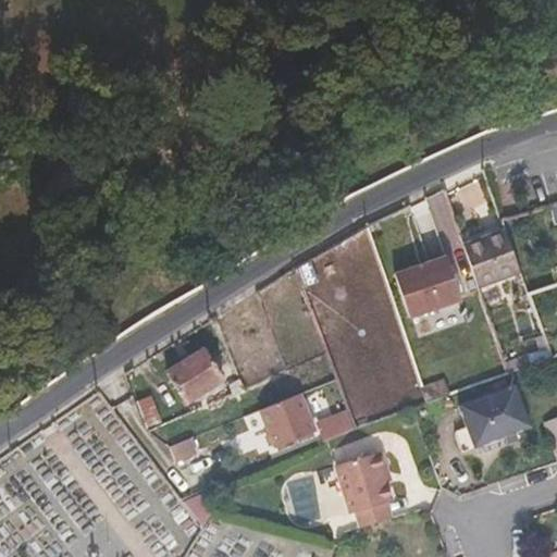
[(465,245),(480,288),(520,273),(505,231),(465,245)]
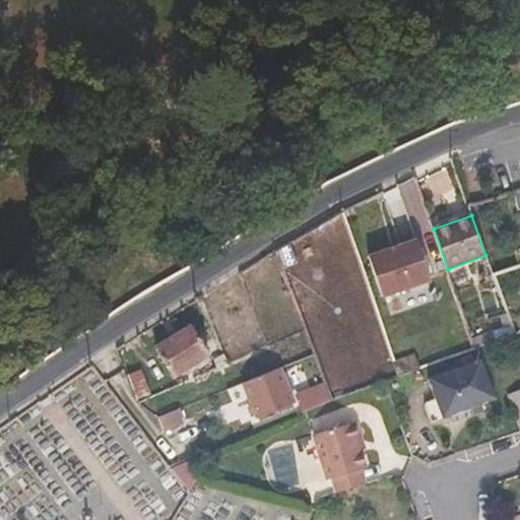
[(384,297),(432,281),(417,241),(370,256),(384,297)]
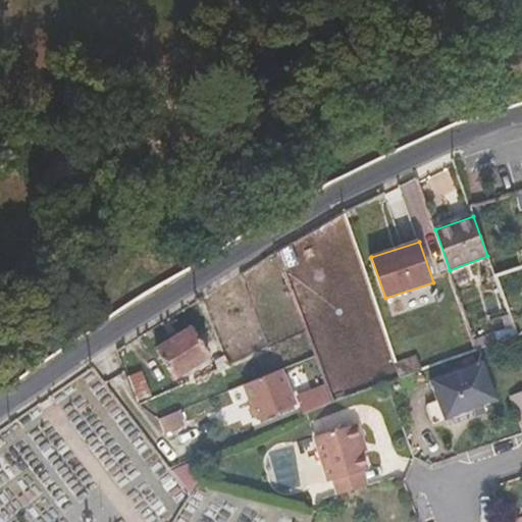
[(175,378),(211,355),(194,328),(158,351),(175,378)]
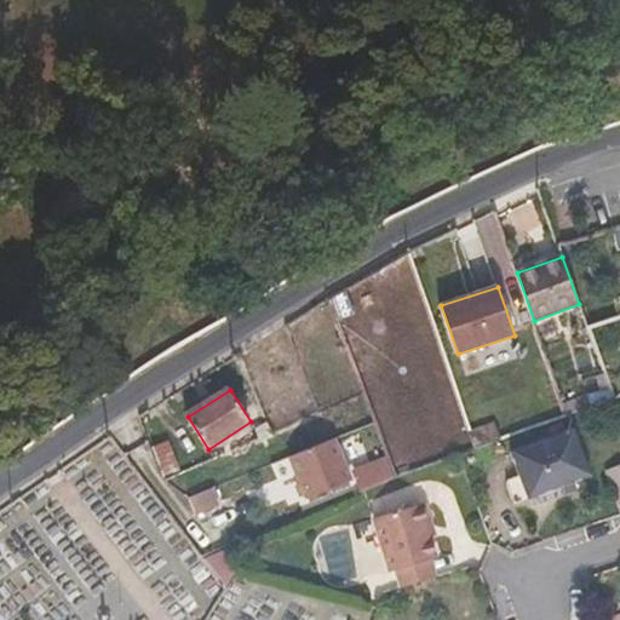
[(503,440),(497,423),(470,432),(476,451),(503,440)]
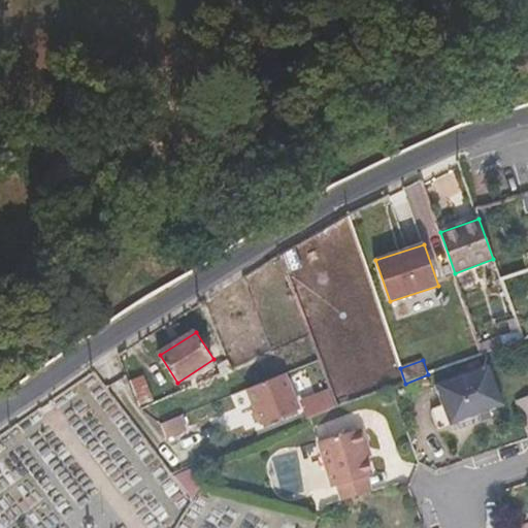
[(230,361),(219,365),(222,374),(233,370),(230,361)]
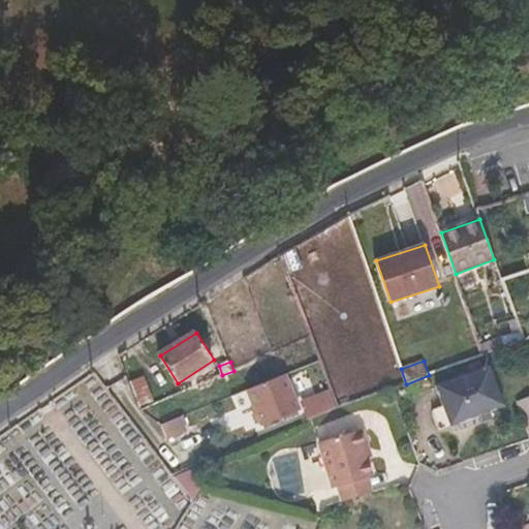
[(504,405),(490,366),(436,385),(452,426),(457,423),(460,431),(481,423),(478,415),(504,405)]
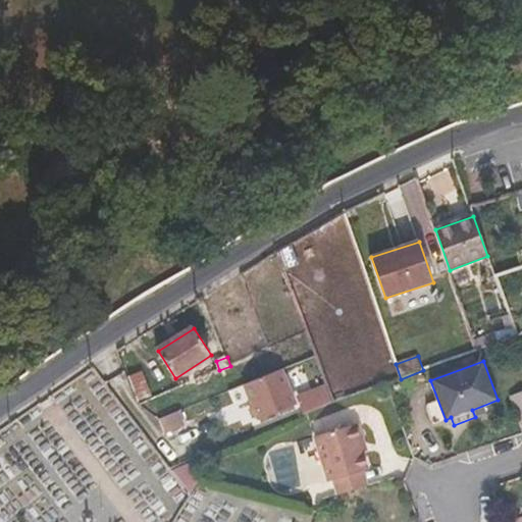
[(260,422),(297,407),(282,370),(245,385),(260,422)]
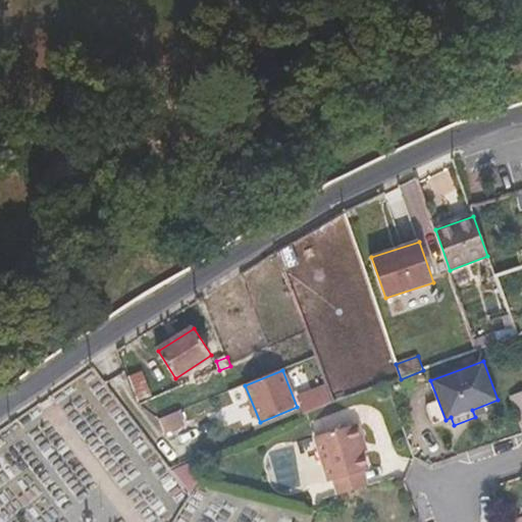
[(153,397),(145,374),(134,377),(141,401),(153,397)]
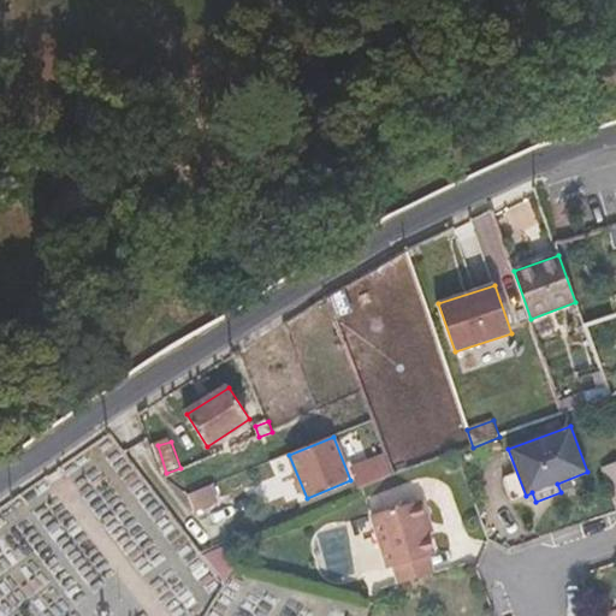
[(360,486),(395,472),(385,449),(350,465),(360,486)]
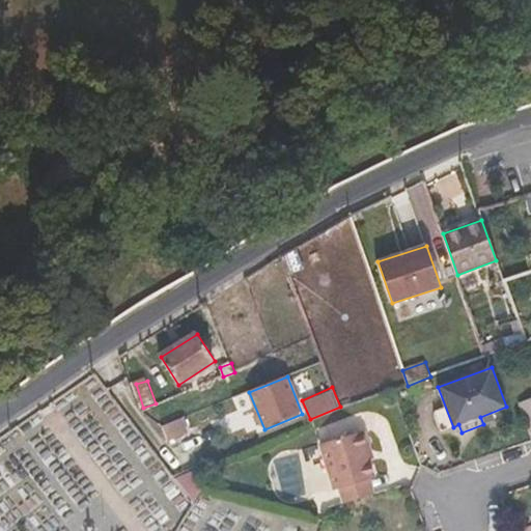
[(529,432),(530,431),(530,398),(520,402),(529,432)]
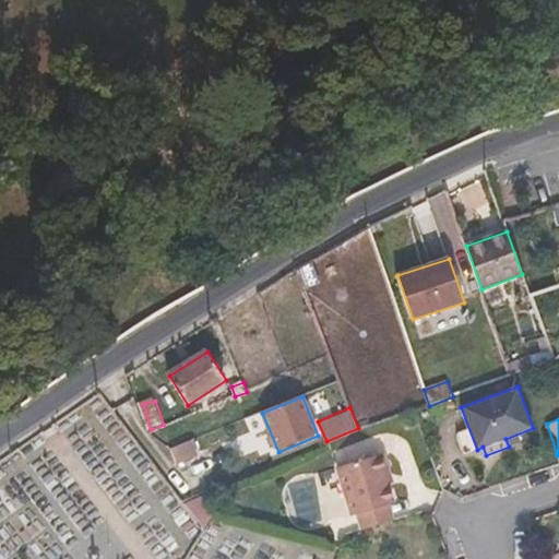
[(176,464),(195,456),(189,442),(169,450),(176,464)]
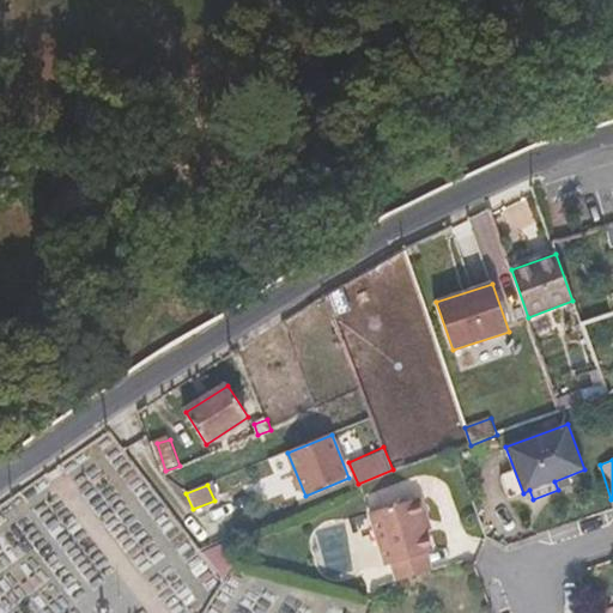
[(429,508),(425,498),(419,496),(374,510),(392,563),(398,560),(402,578),(437,566),(431,550),(437,548),(426,514),(428,510),(429,508)]
